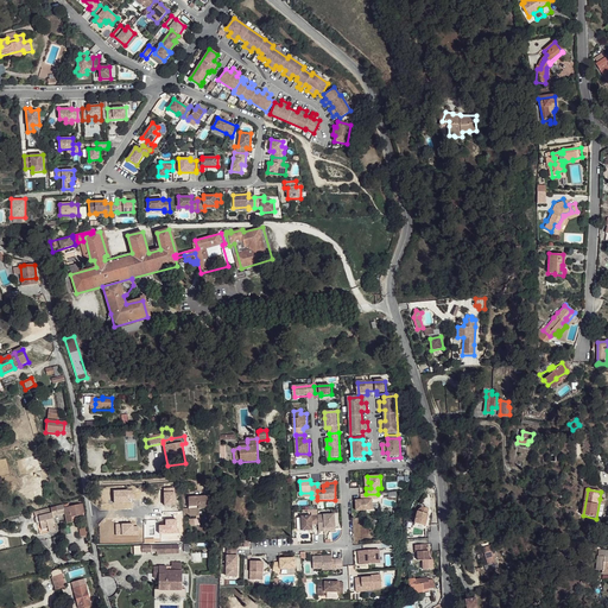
[(378,500),(378,494),(366,494),(361,494),(362,501),(356,501),(356,511),(367,511),(373,511),(372,500),(378,500)]
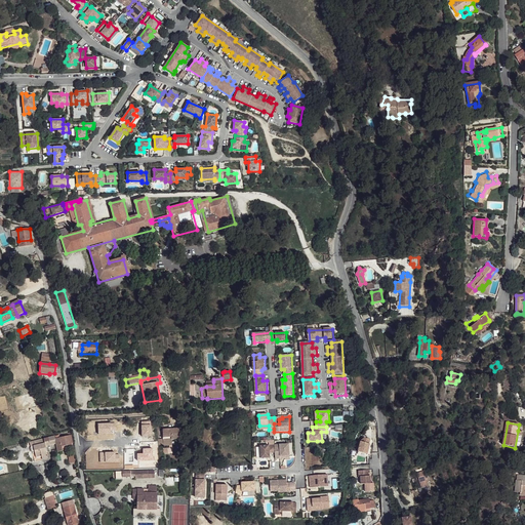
[(179,430),(162,431),(163,437),(171,437),(171,440),(179,440),(179,430)]
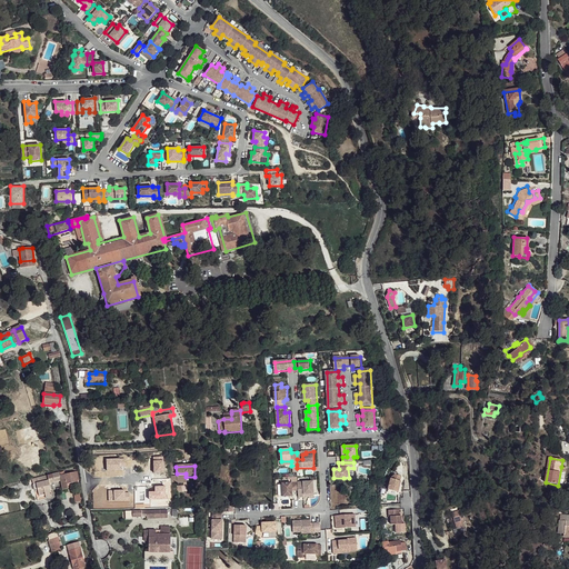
[(568,468),(561,467),(558,486),(565,487),(568,468)]
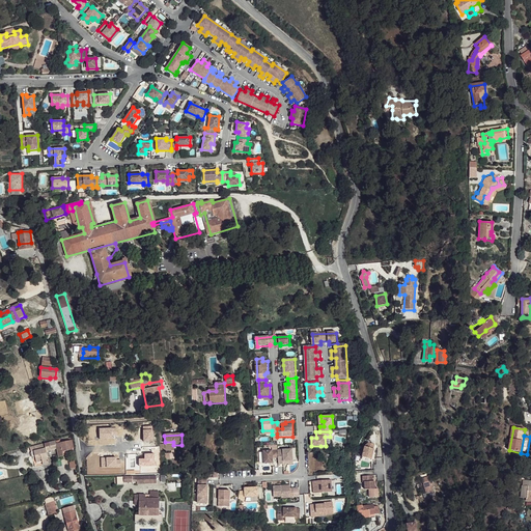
[(59,441),(55,442),(57,448),(56,448),(57,455),(58,456),(63,455),(62,452),(72,449),(71,448),(70,441),(60,443),(59,441)]
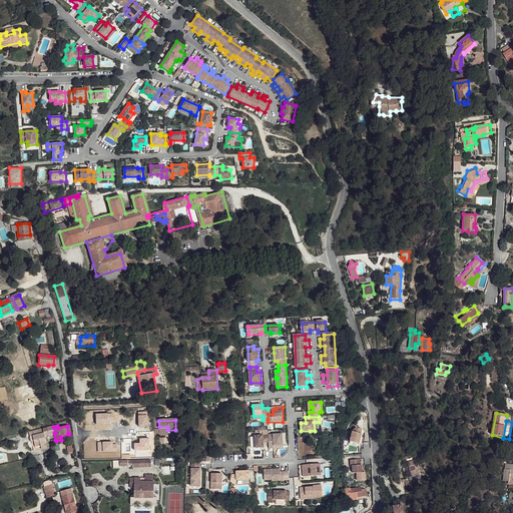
[(53,427),(42,429),(43,434),(44,435),(54,433),(55,433),(53,427)]
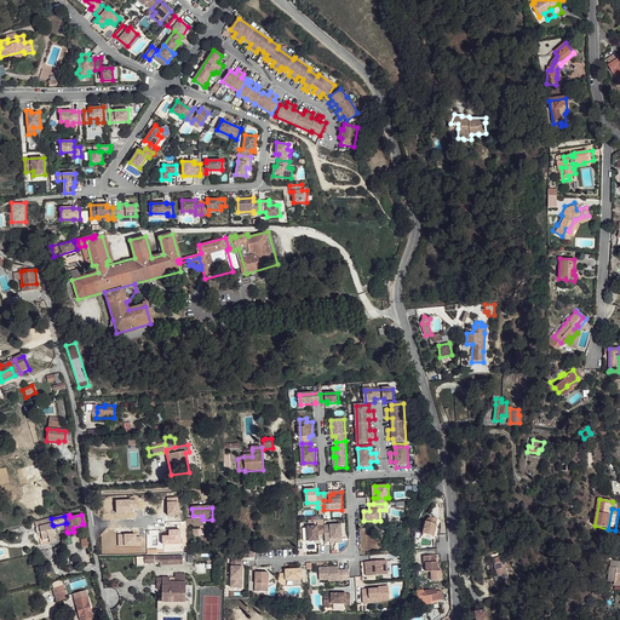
[(426,522),(423,534),(434,537),(437,526),(436,526),(438,520),(431,517),(426,522)]
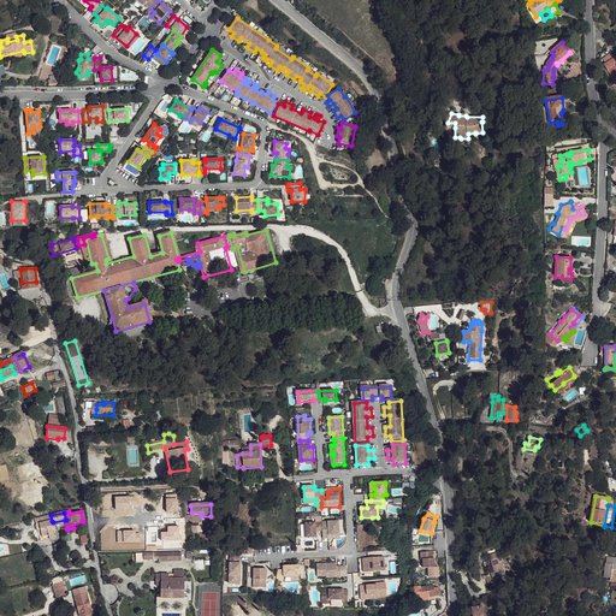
[(65,520),(53,522),(54,531),(61,529),(66,528),(65,520)]
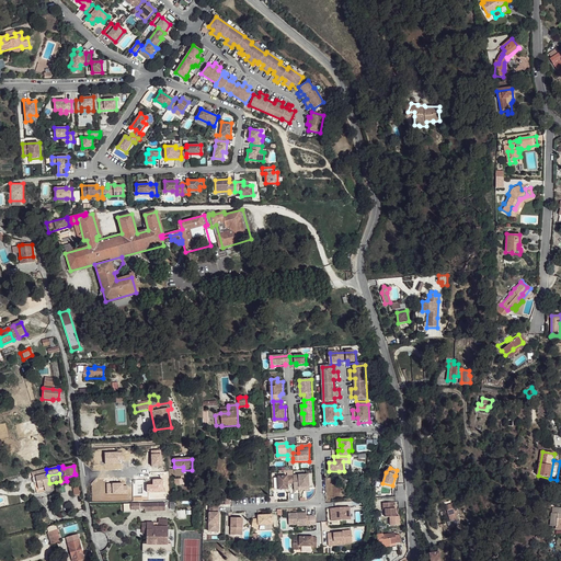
[(47,474),(33,478),(34,483),(37,483),(38,489),(44,488),(45,491),(52,490),(49,483),(48,476),(47,474)]
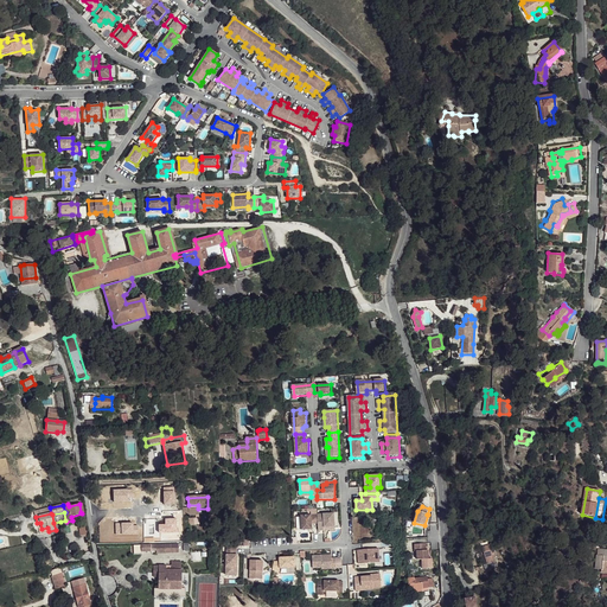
[(333,513),(317,515),(318,523),(318,530),(324,530),(324,528),(334,526),(333,513)]
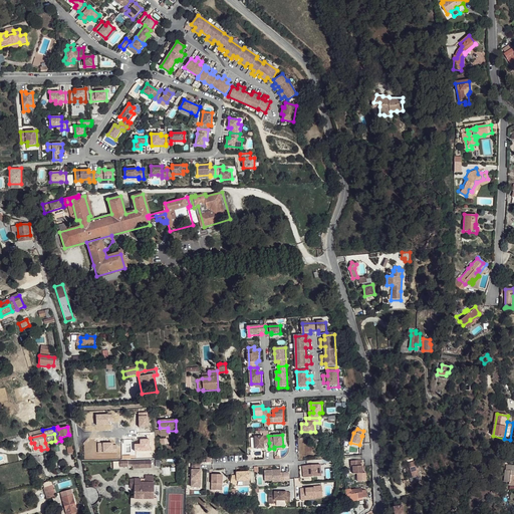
[(269,443),(268,436),(263,436),(255,436),(255,438),(255,447),(255,448),(263,448),(263,443),(269,443)]
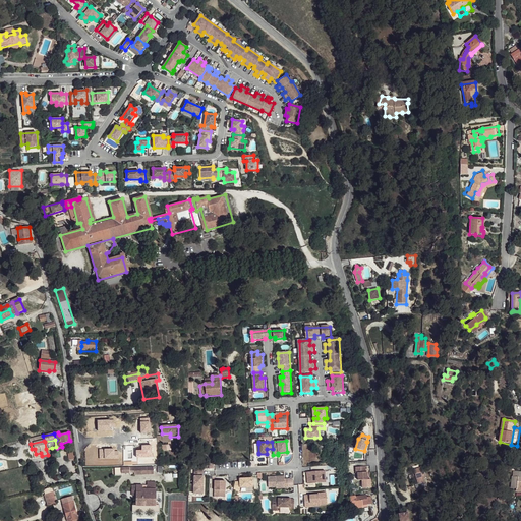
[(36,454),(35,449),(32,449),(34,458),(42,456),(41,453),(36,454)]
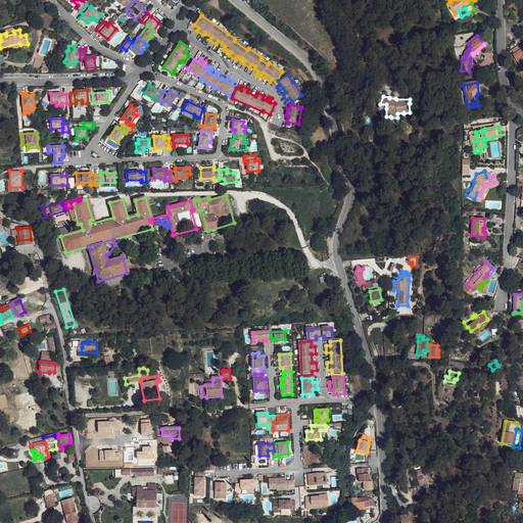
[(475,455),(468,456),(468,459),(470,459),(470,463),(476,462),(475,455)]
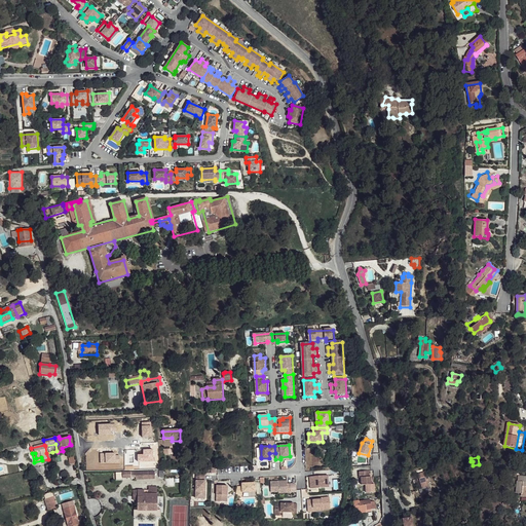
[(361,479),(361,486),(371,486),(371,478),(369,478),(369,473),(365,473),(366,478),(361,479)]
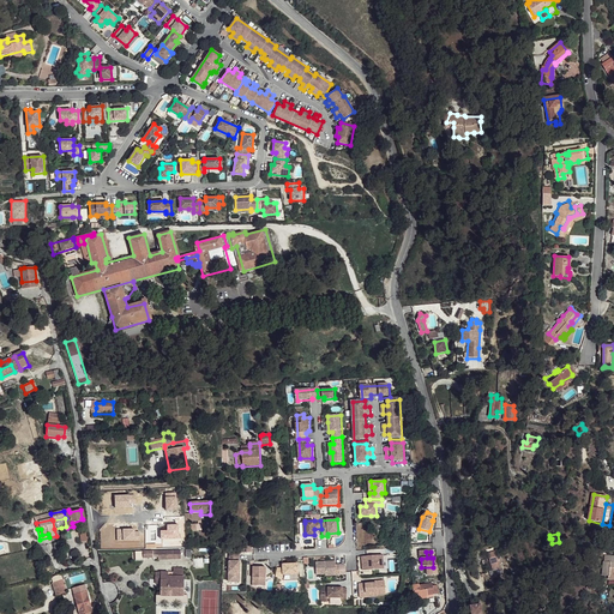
[(497,559),(494,552),(487,554),(491,566),(500,563),(499,559),(497,559)]
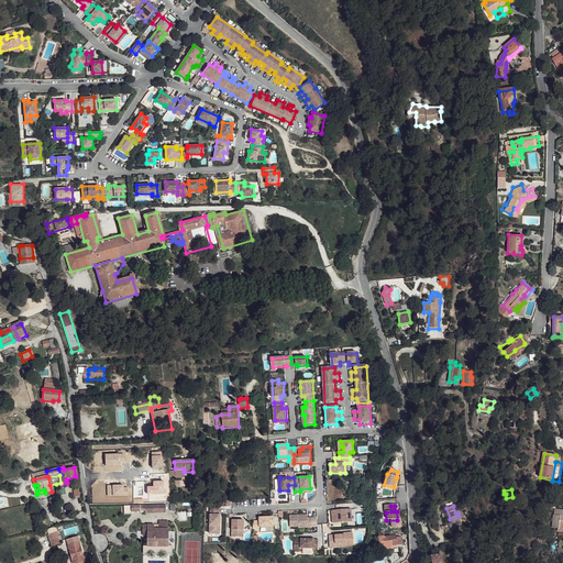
[(219,515),(219,507),(210,507),(210,514),(210,521),(210,532),(214,532),(214,528),(220,529),(220,515),(219,515)]
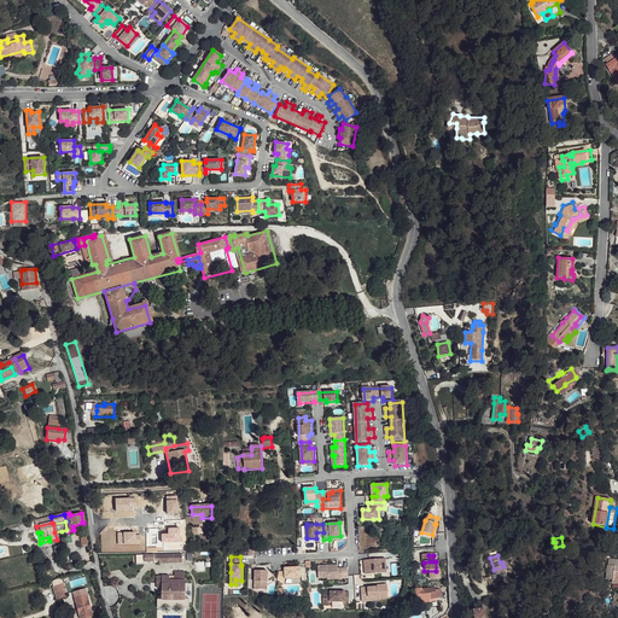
[(385,559),(363,560),(365,575),(385,573),(385,559)]
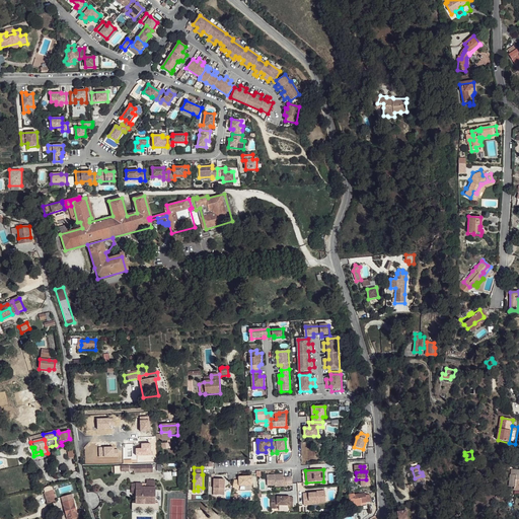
[(518,470),(510,470),(510,475),(514,476),(513,490),(518,490),(518,470)]
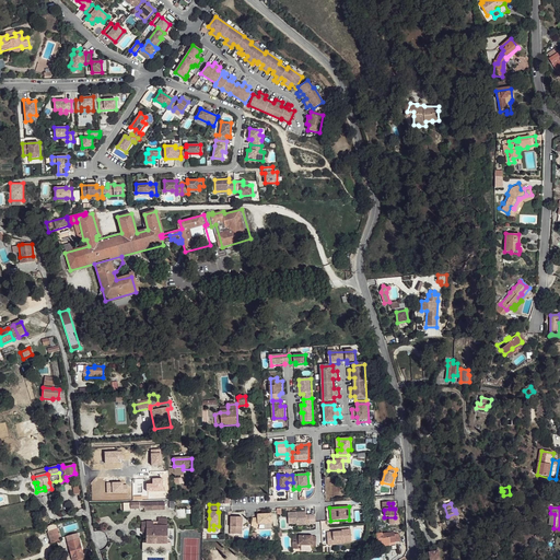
[(185,509),(175,509),(175,518),(185,518),(185,509)]
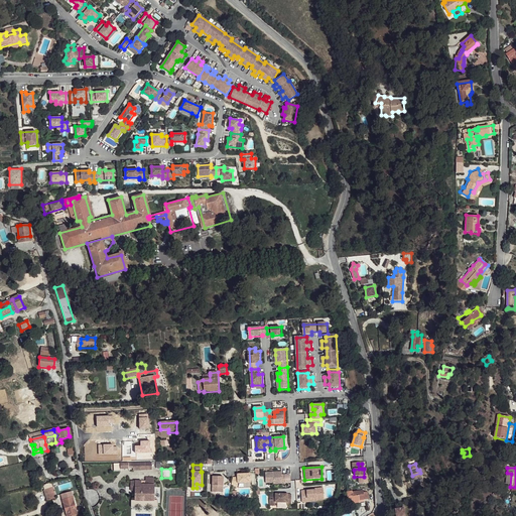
[(281,472),(265,473),(265,483),(273,483),(273,484),(285,483),(290,483),(290,475),(285,475),(281,475),(281,472)]
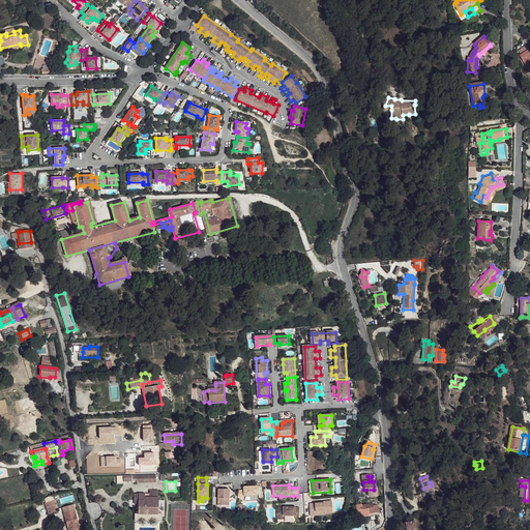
[(257,487),(243,487),(243,490),(238,491),(236,498),(243,498),(243,496),(257,496),(257,487)]
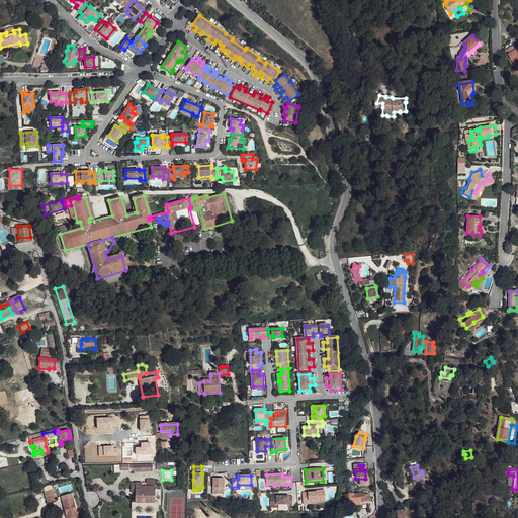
[(223,494),(224,478),(212,478),(212,493),(223,494)]
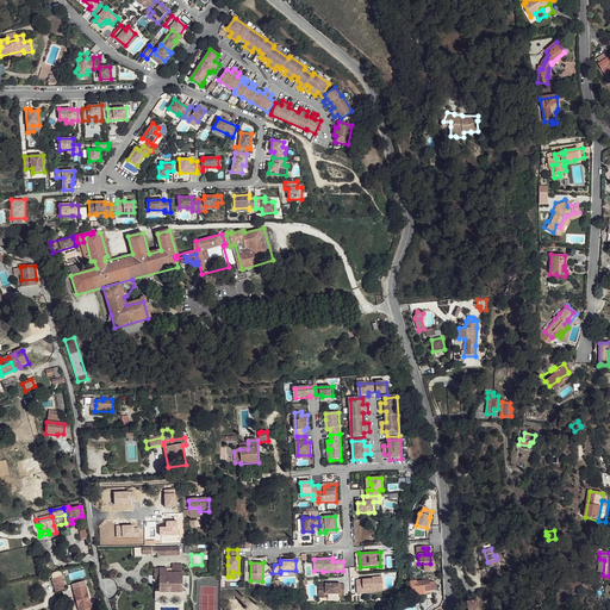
[(155,568),(155,580),(160,582),(159,591),(167,592),(167,587),(176,587),(175,592),(184,592),(184,573),(182,573),(184,565),(173,565),(173,570),(155,568)]
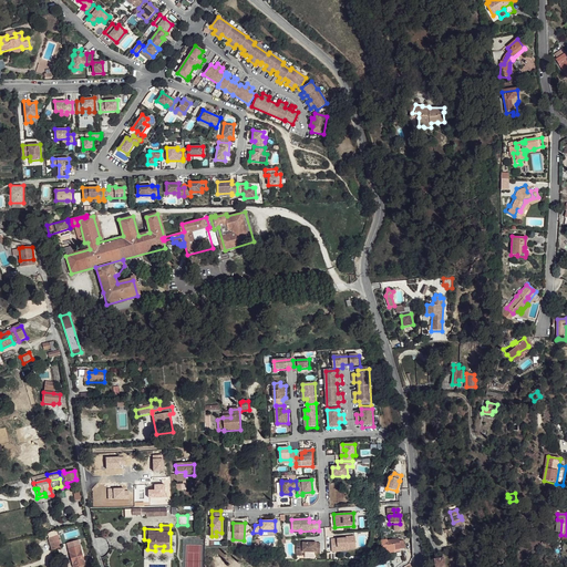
[(58,536),(48,539),(49,543),(51,552),(62,548),(58,536)]
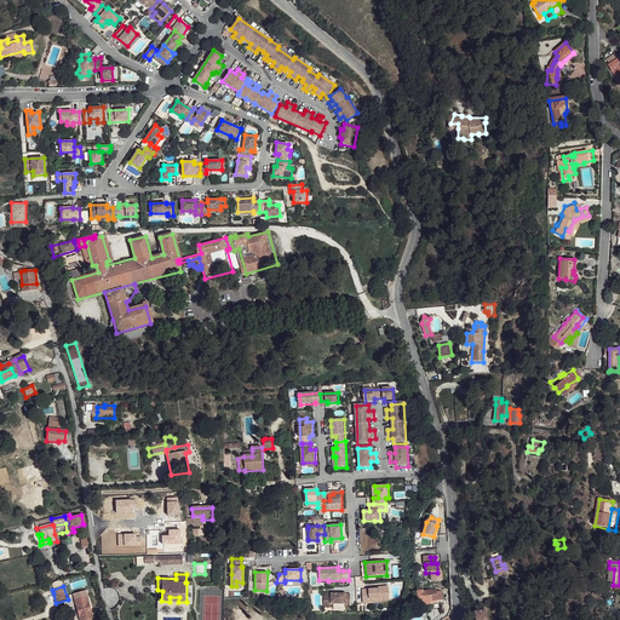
[(373,590),(361,590),(362,604),(368,603),(368,600),(379,598),(379,601),(389,601),(388,587),(379,587),(379,589),(373,590)]
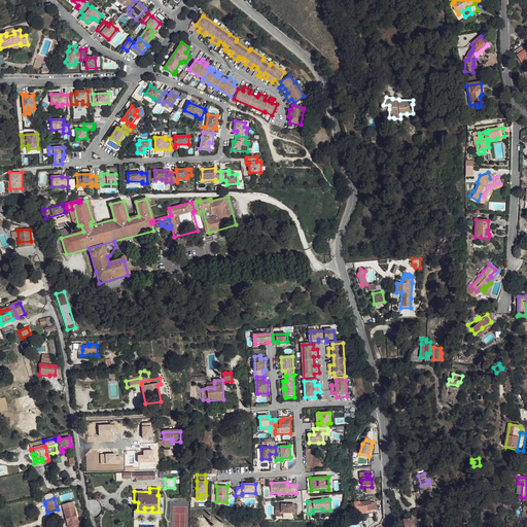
[(371,502),(371,500),(359,502),(361,512),(376,510),(375,502),(371,502)]
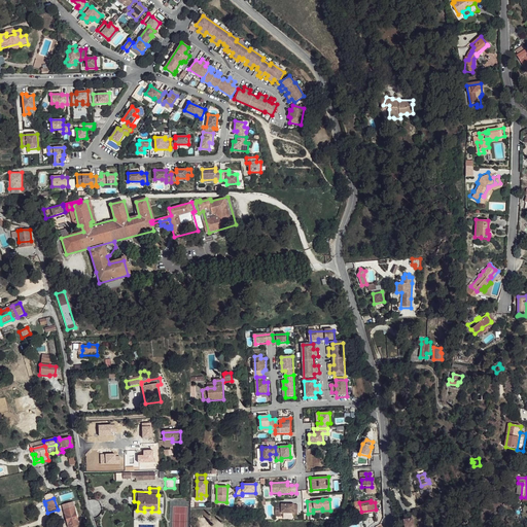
[(62,505),(67,526),(71,526),(74,526),(73,526),(79,526),(72,502),(62,505)]
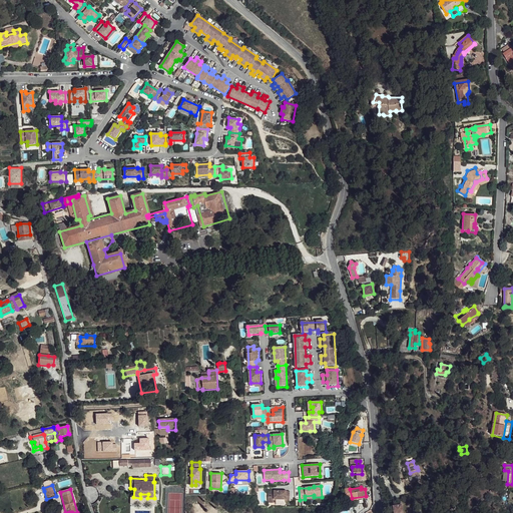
[(289,491),(273,491),(268,491),(267,502),(273,502),(273,499),(285,500),(285,501),(289,501),(289,491)]
